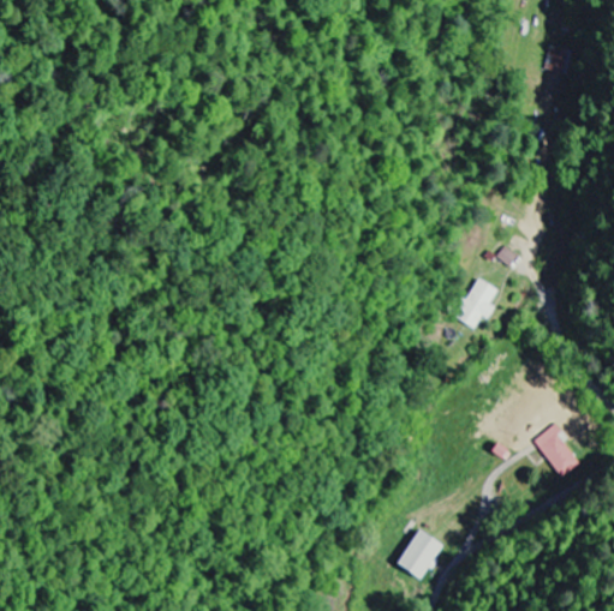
[(579,51),(548,48),(547,71),(577,73),(579,51)]
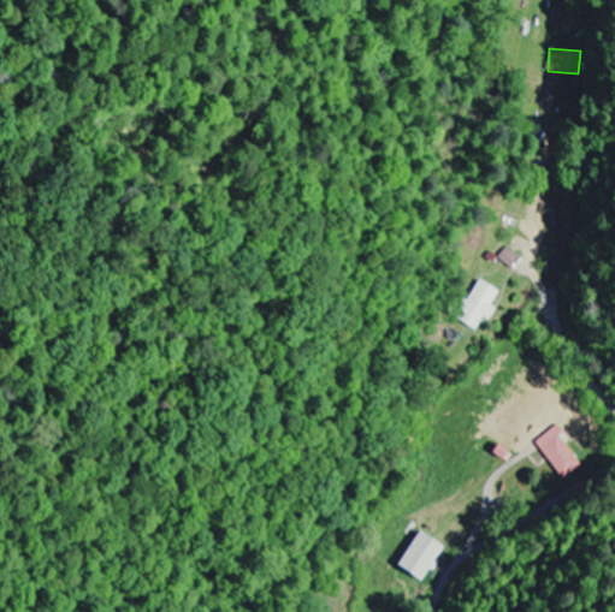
[(510,266),(518,256),(506,247),(497,256),(510,266)]
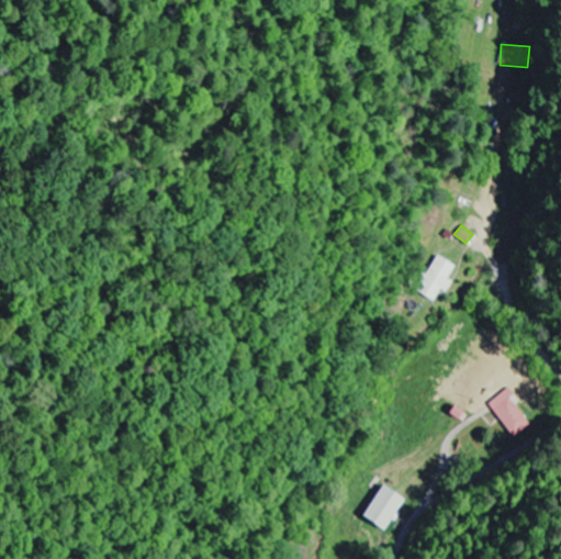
[(455,265),(437,254),(426,274),(423,271),(413,288),(434,300),(440,289),(446,292),(452,280),(448,278),(455,265)]
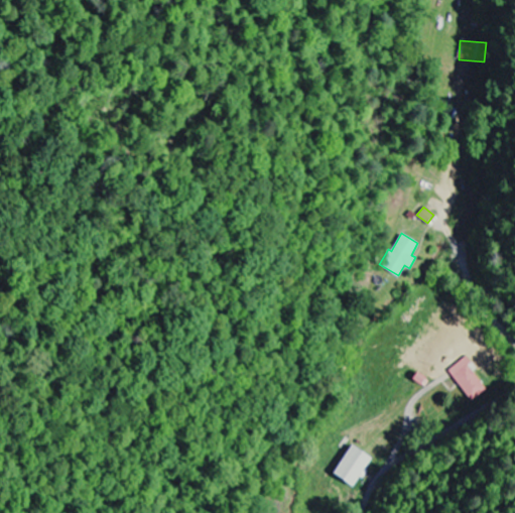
[(477,368),(465,356),(447,371),(473,400),(487,387),(473,371),(477,368)]
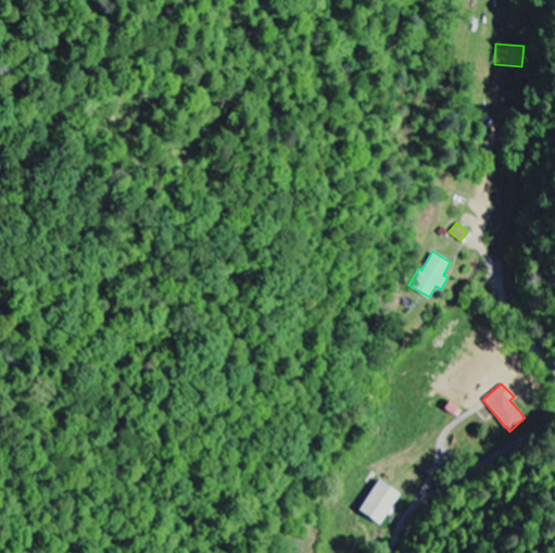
[(401,493),(376,478),(357,510),(381,525),(401,493)]
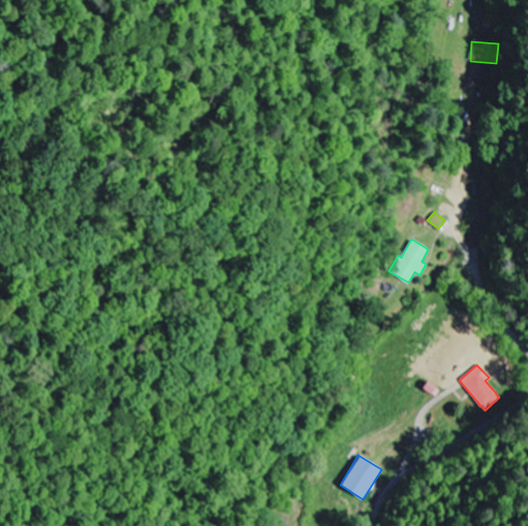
All buildings are outlined.
